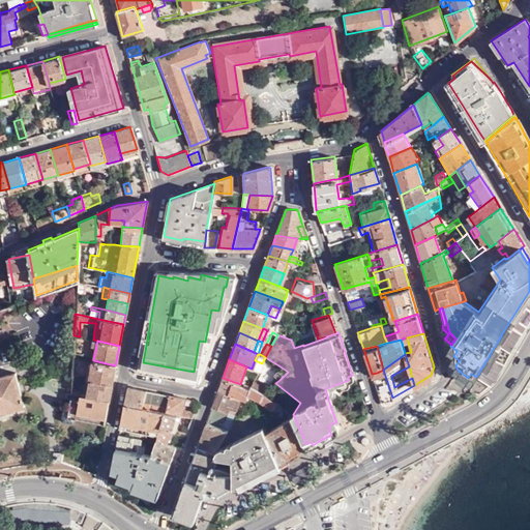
[(90,379),(112,384),(115,365),(93,360),(90,379)]
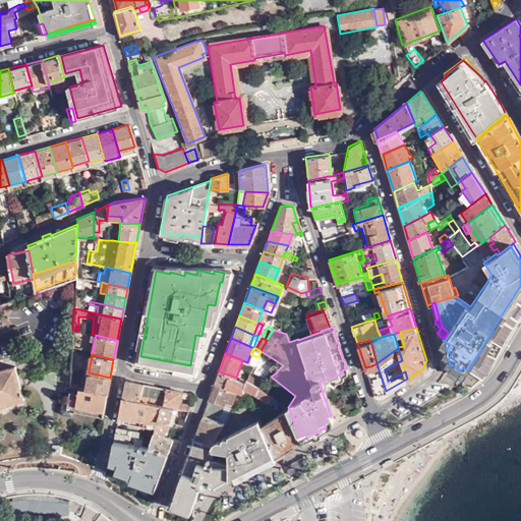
[(277,361),(274,359),(267,365),(270,367),(277,361)]
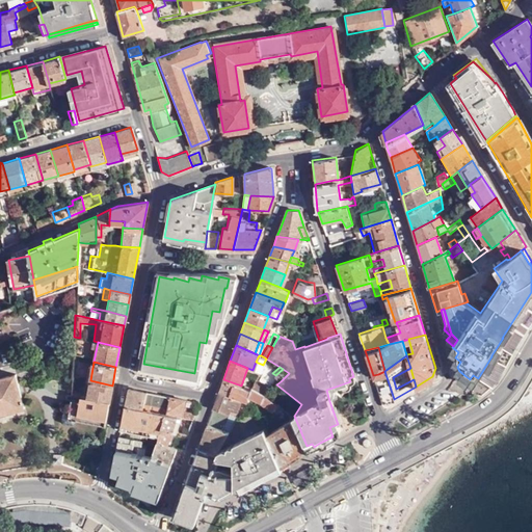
[(283,369),(275,375),(281,381),(289,373),(283,369)]
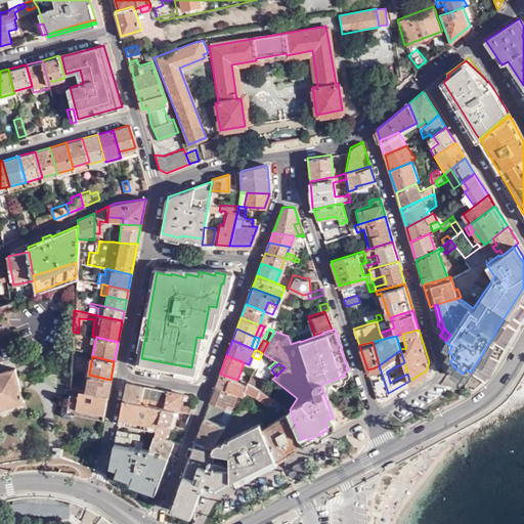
[(0,368),(0,403),(23,397),(19,385),(13,364),(0,368)]
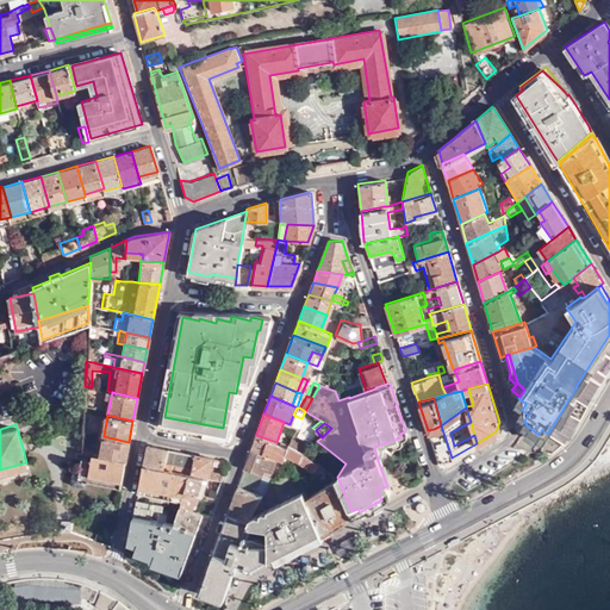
[(443,462),(452,458),(441,425),(434,429),(436,435),(430,437),(437,461),(443,462)]
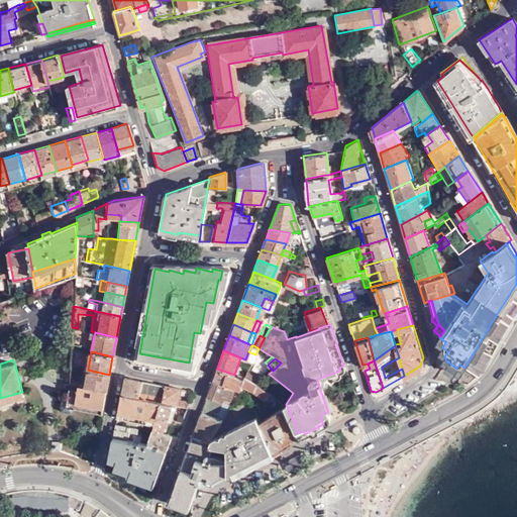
[(217,369),(213,379),(230,385),(240,389),(242,385),(253,391),(266,399),(271,393),(257,385),(255,383),(247,378),(246,380),(234,375),(217,369)]
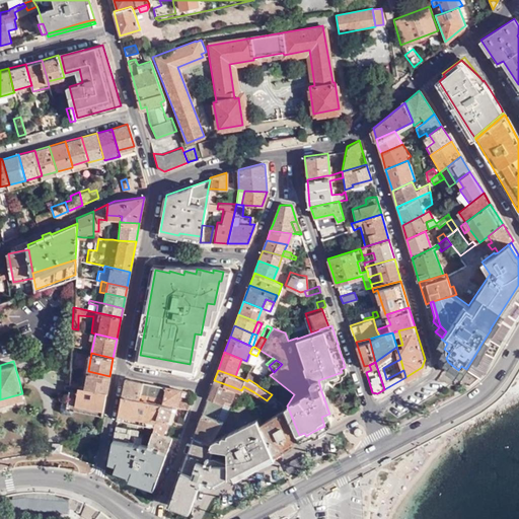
[(264,380),(267,378),(252,370),(250,373),(264,380)]
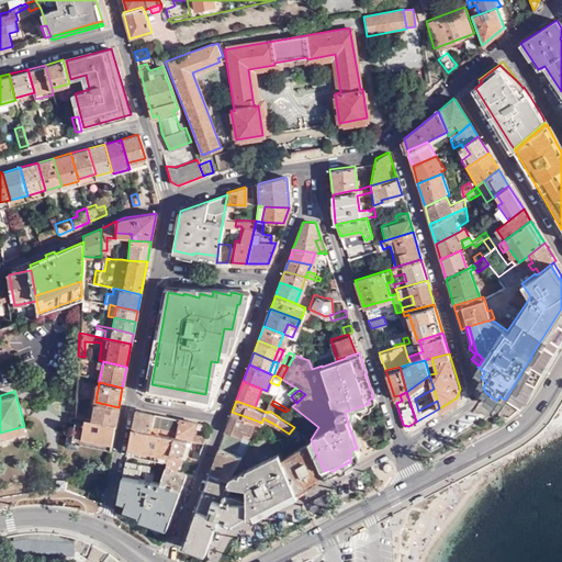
[(92,419),(115,424),(119,407),(96,402),(92,419)]
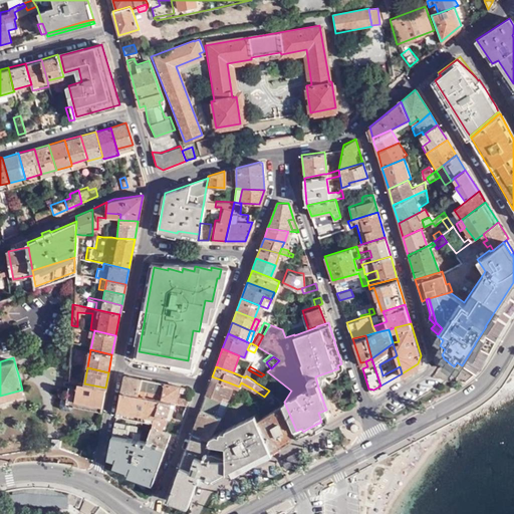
[(248,369),(246,375),(254,380),(256,382),(261,376),(248,369)]
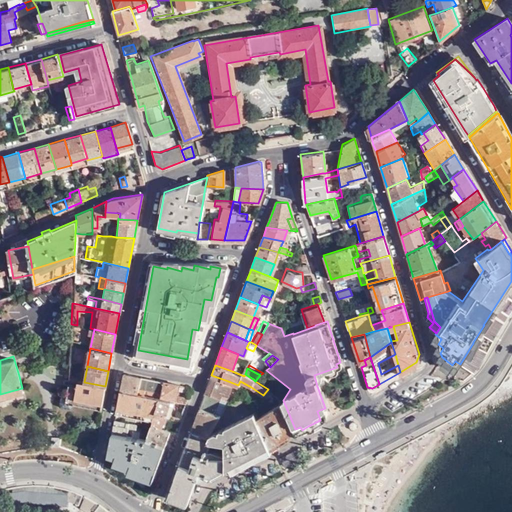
[(137,392),(140,376),(123,373),(119,389),(137,392)]
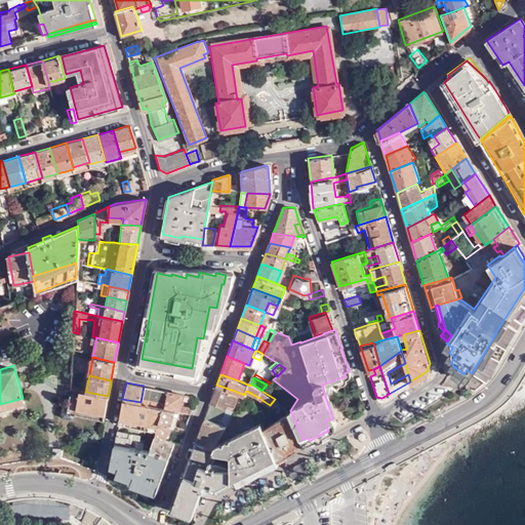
[(331,394),(328,382),(322,385),(325,396),(331,394)]
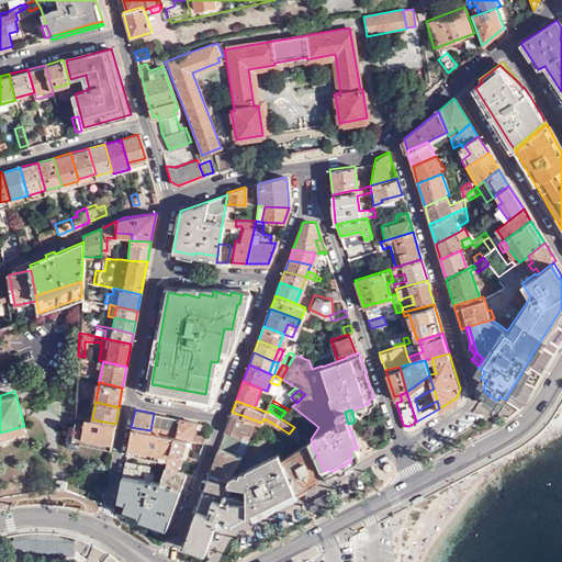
[(232,412),(232,413),(255,422),(260,424),(261,423),(250,418),(232,412)]
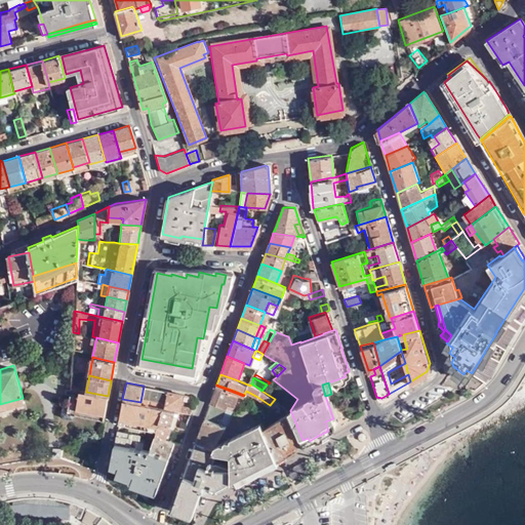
[(163,407),(167,390),(144,386),(140,402),(122,399),(118,422),(156,432),(158,421),(162,406),(163,407)]
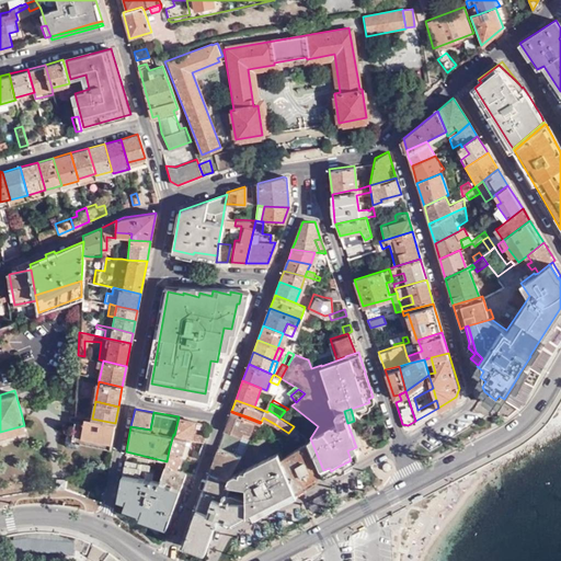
[(231,412),(226,427),(241,433),(249,436),(254,421),(231,412)]
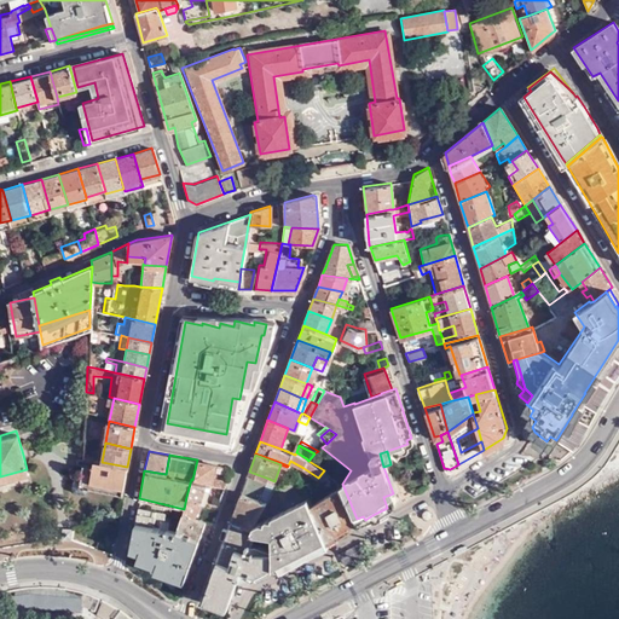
[(79,485),(121,495),(127,467),(102,462),(96,461),(84,458),(84,464),(79,485)]
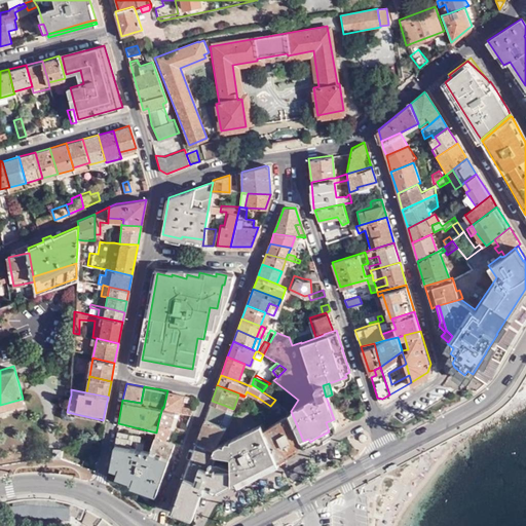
[(179,411),(182,393),(167,390),(163,408),(170,409),(179,411)]
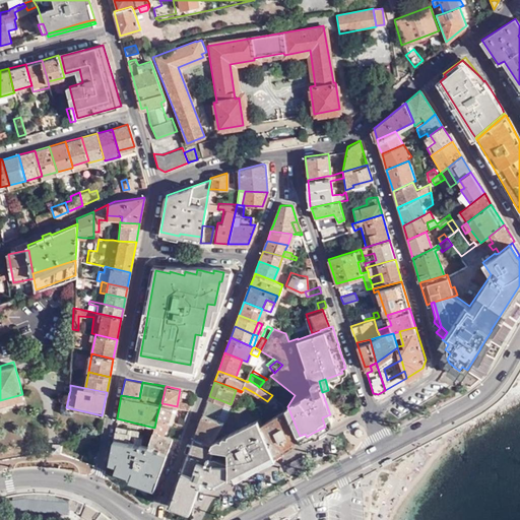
[(209,396),(208,398),(230,405),(231,404),(223,401),(209,396)]
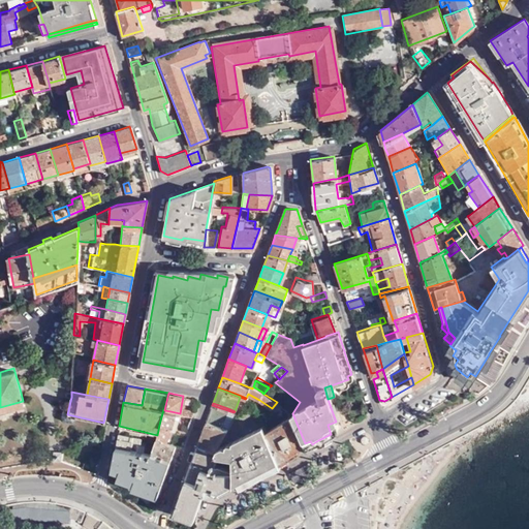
[(228,424),(234,415),(235,413),(234,412),(212,405),(197,443),(215,449),(217,449),(219,445),(225,426),(228,424)]
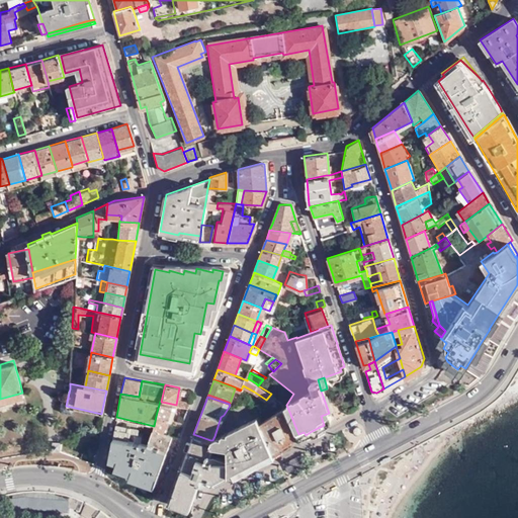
[(257,414),(272,449),(298,434),(286,405),(278,398),(254,408),(256,413),(257,414)]
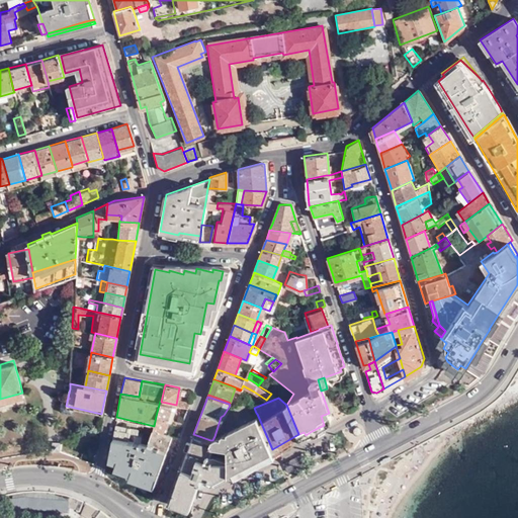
[(179,405),(176,405),(167,403),(161,402),(160,401),(156,416),(169,419),(172,420),(181,422),(182,420),(172,418),(174,411),(185,413),(187,407),(179,405)]
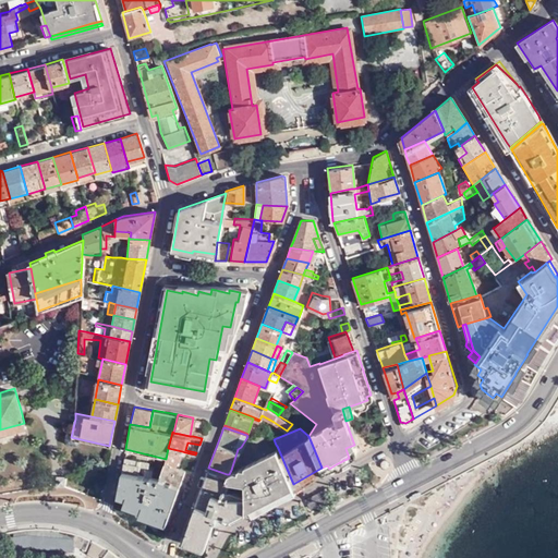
[(231,470),(247,437),(246,438),(241,447),(238,449),(231,470)]
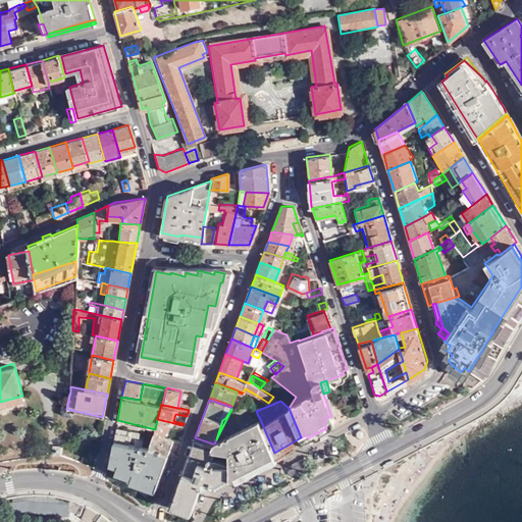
[(228,476),(228,477),(274,453),(259,417),(258,416),(216,439),(214,444),(218,447),(233,448),(230,464),(228,476)]
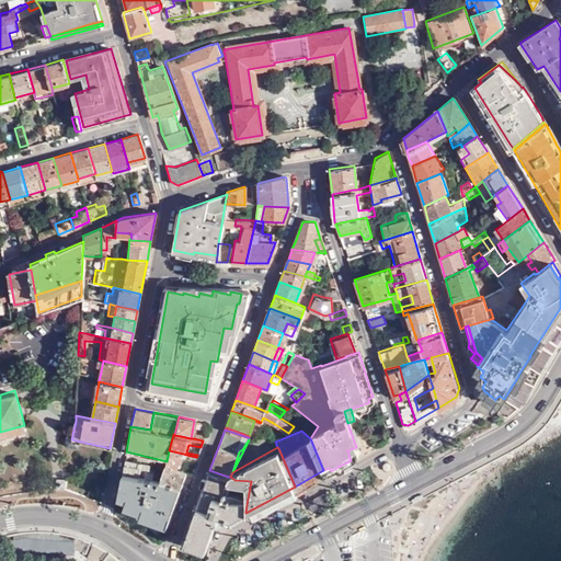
[(351,460),(356,456),(357,450),(356,447),(347,450),(351,460)]
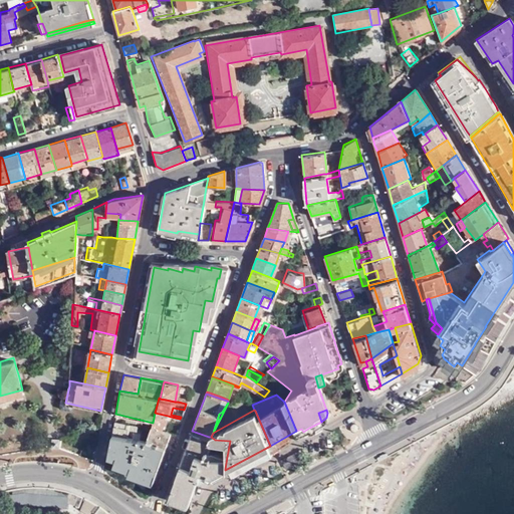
[(168,416),(155,413),(153,423),(152,427),(168,431),(169,428),(165,428),(168,416)]
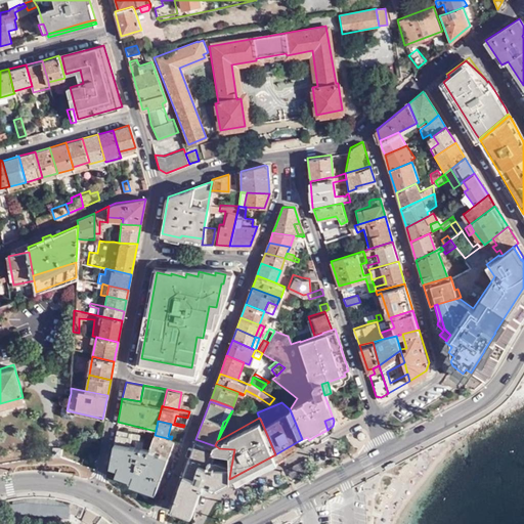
[(139,434),(116,429),(114,441),(130,444),(131,438),(138,439),(139,434)]
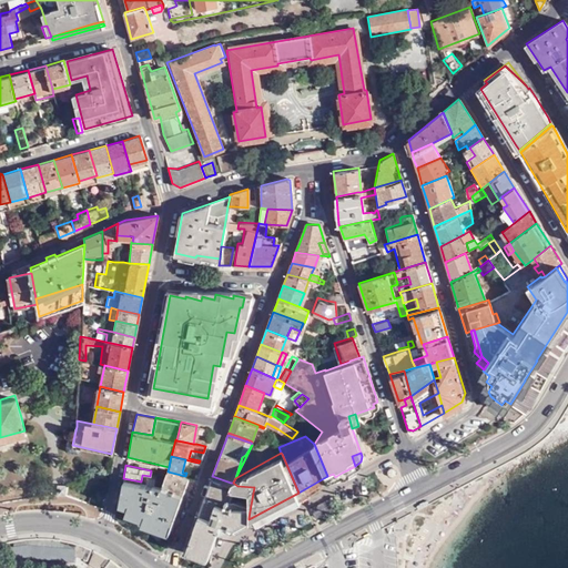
[(169,528),(189,477),(185,476),(168,472),(163,487),(154,485),(141,482),(123,478),(119,503),(127,506),(127,507),(144,514),(143,518),(169,528)]
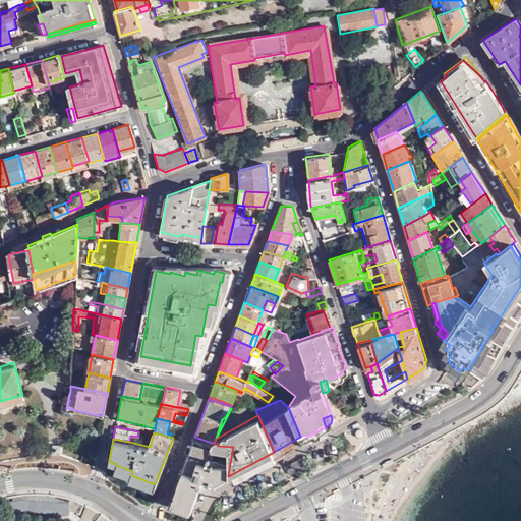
[(214,482),(228,475),(230,463),(217,459),(217,460),(214,459),(217,450),(212,448),(214,443),(212,443),(194,437),(170,504),(178,506),(178,507),(188,511),(200,477),(214,482)]
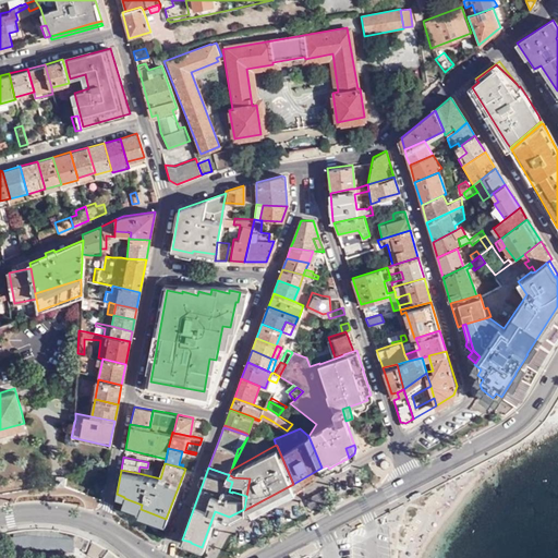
[(55,484),(63,484),(63,475),(56,475),(55,484)]
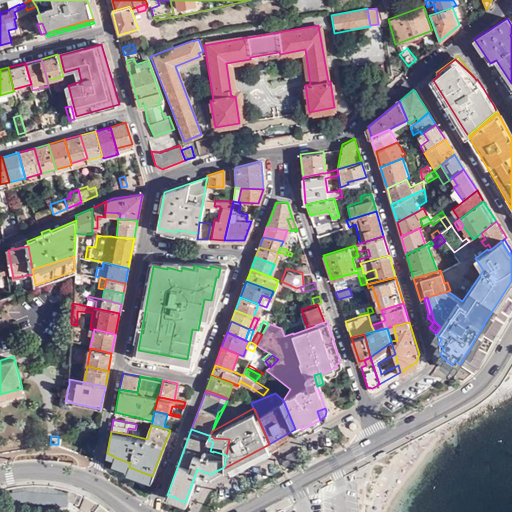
[(91,456),(94,438),(83,436),(80,452),(91,456)]
